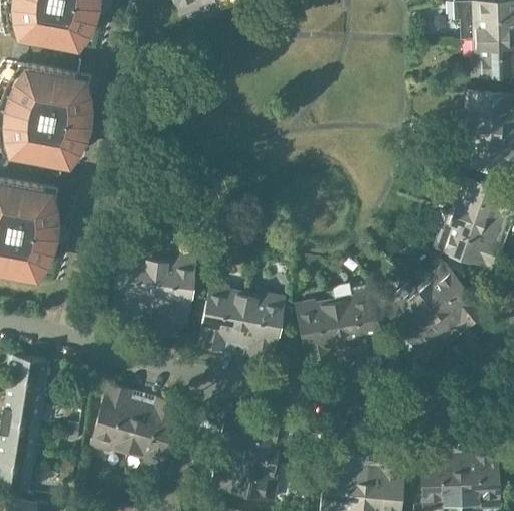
[(6,16),(11,36),(12,38),(69,49),(79,37),(87,38),(93,0),(6,0),(6,1),(6,16)]
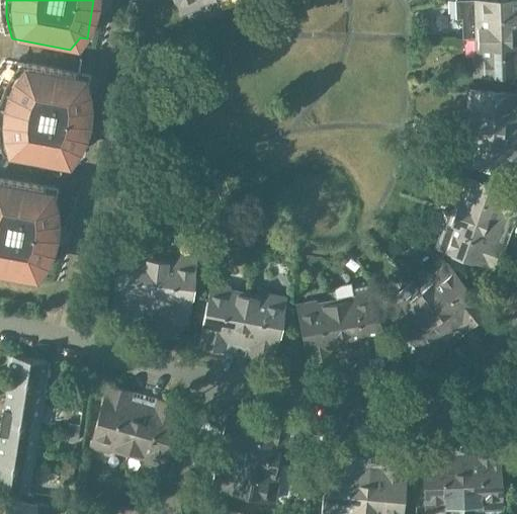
[(219,7),(216,0),(176,0),(183,19),(219,7)]
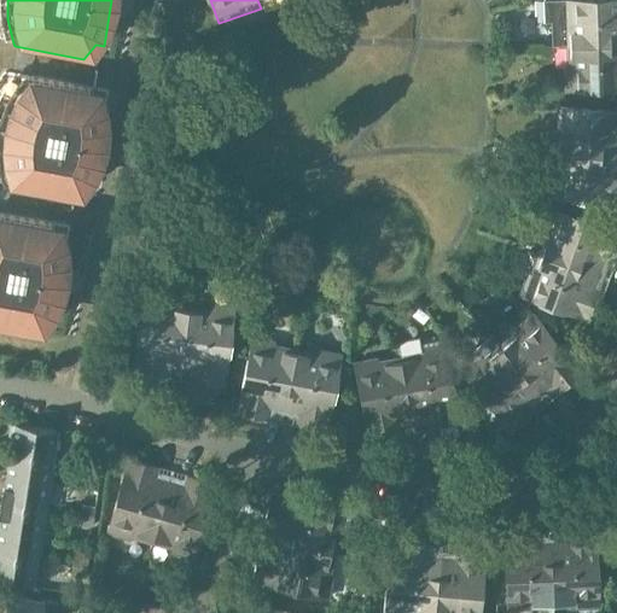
[(616,4),(563,6),(564,51),(616,48),(616,4)]
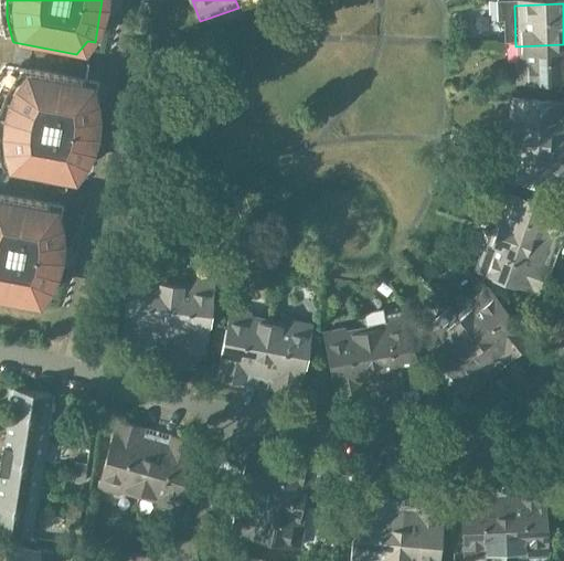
[(155,9),(145,8),(142,23),(152,24),(155,9)]
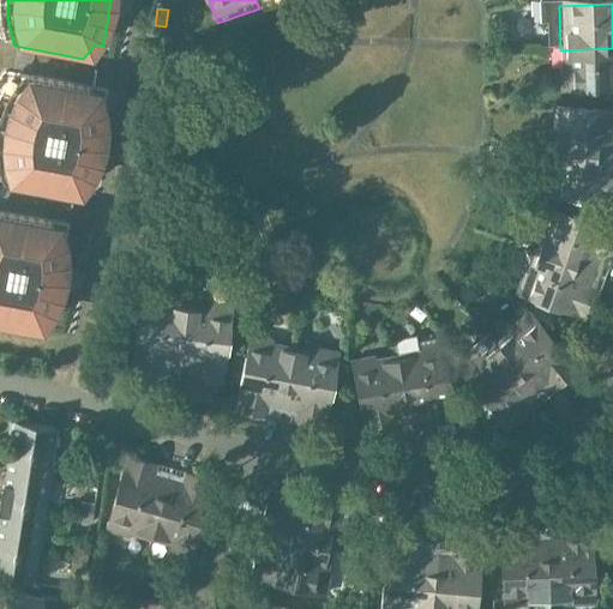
[(612,48),(560,50),(563,95),(612,94),(612,48)]
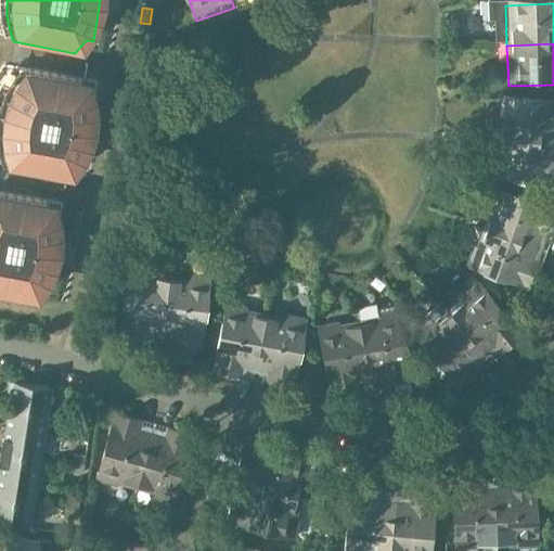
[(0,154),(3,168),(65,179),(77,167),(84,168),(95,101),(89,100),(82,84),(21,73),(9,91),(5,97),(1,110),(0,113),(0,154)]
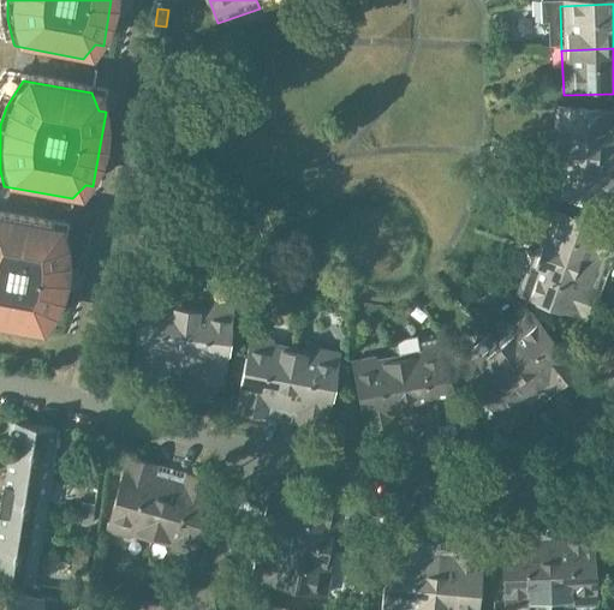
[(613,117),(558,112),(553,156),(613,161),(613,117)]
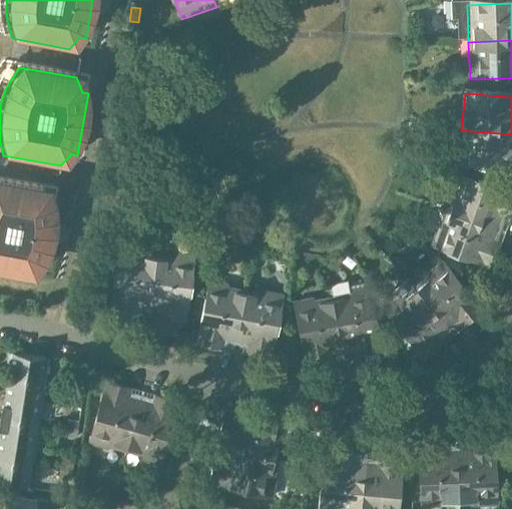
[(511,134),(461,130),(458,167),(511,171),(511,134)]
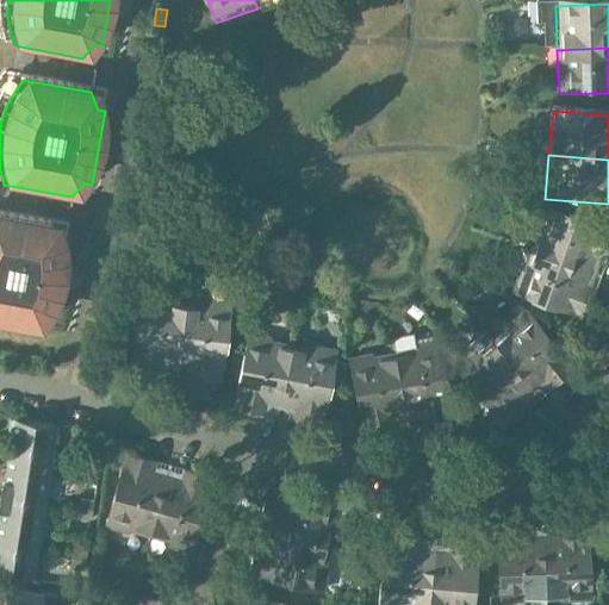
[(608,236),(545,212),(529,254),(602,280),(608,261),(608,236)]
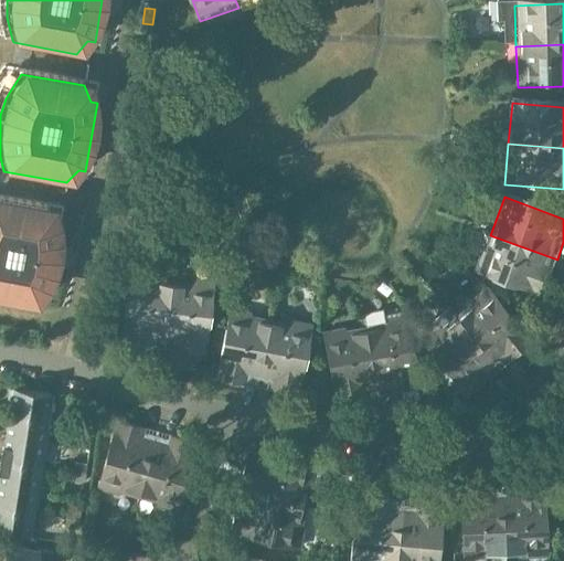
[(0,300),(41,308),(53,292),(60,278),(61,276),(64,262),(66,244),(64,229),(60,212),(0,201),(0,300)]
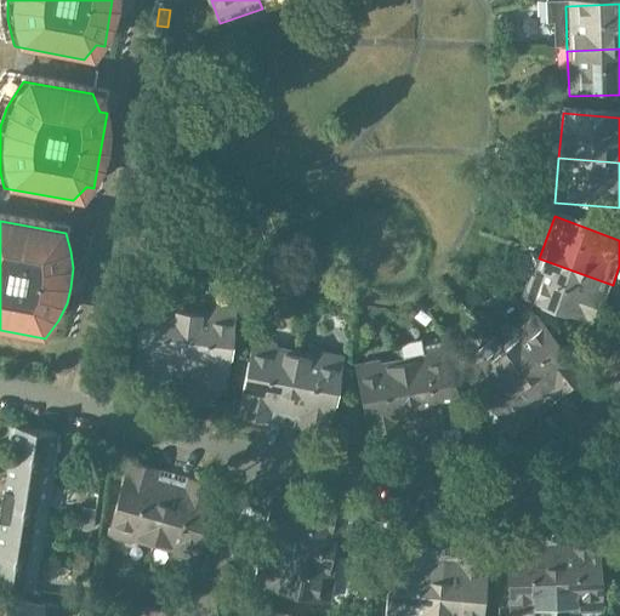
[(613,285),(539,258),(524,301),(598,328),(613,285)]
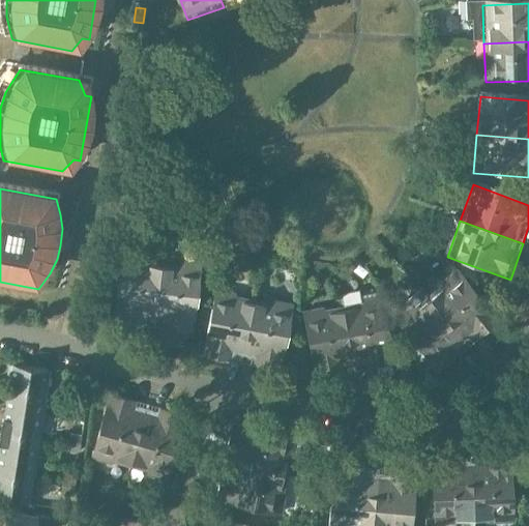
[(117,326),(155,331),(163,264),(124,260),(117,326)]
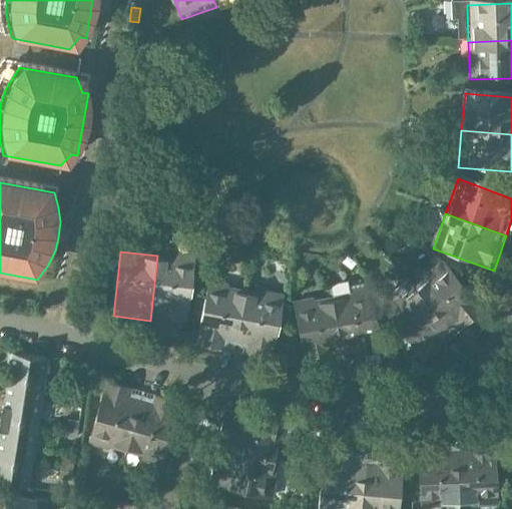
[(157,256),(150,321),(187,325),(194,261),(157,256)]
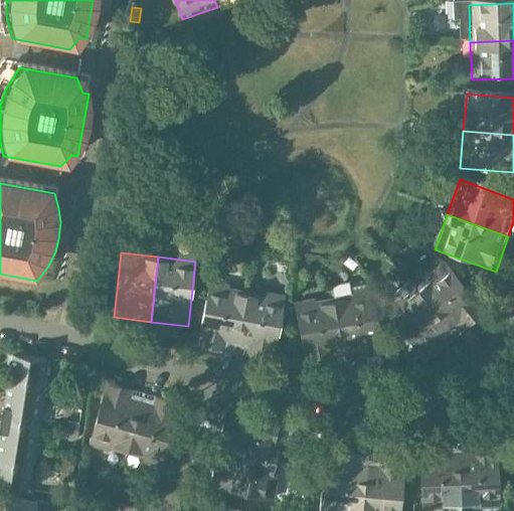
[(445,266),(415,290),(457,340),(486,316),(445,266)]
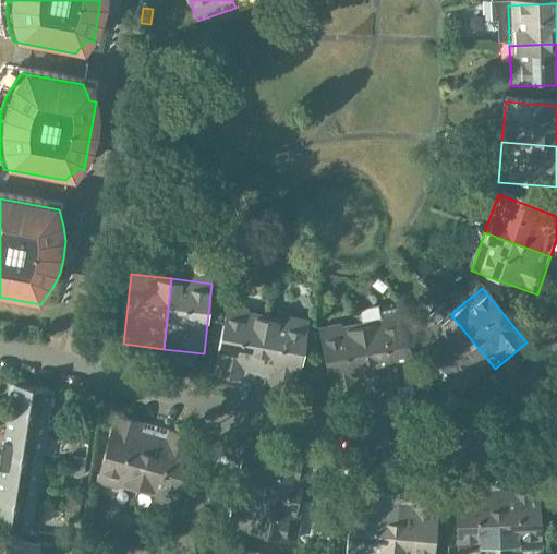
[(216,380),(256,387),(269,317),(229,310),(216,380)]
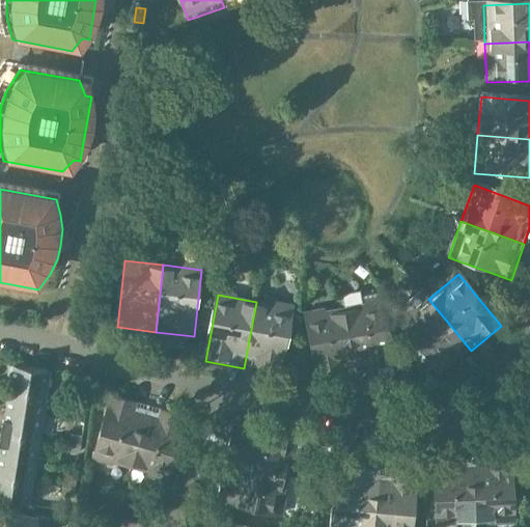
[(471,351),(428,299),(399,324),(442,376),(471,351)]
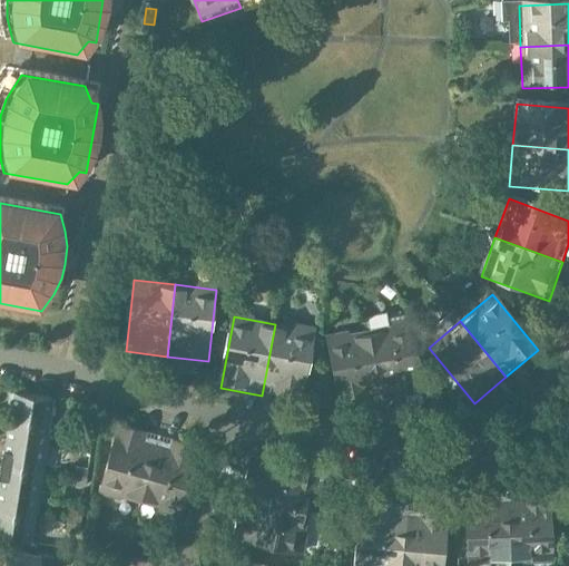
[(275,324),(262,396),(302,403),(315,332),(275,324)]
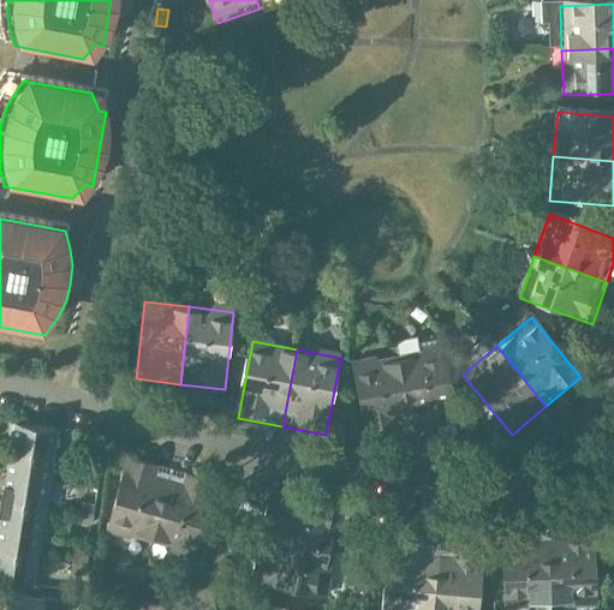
[(442,350),(399,358),(413,434),(458,425),(442,350)]
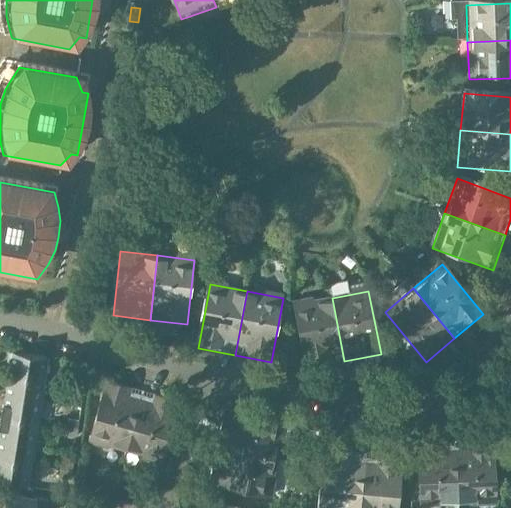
[(344,361),(332,298),(295,305),(307,368),(344,361)]
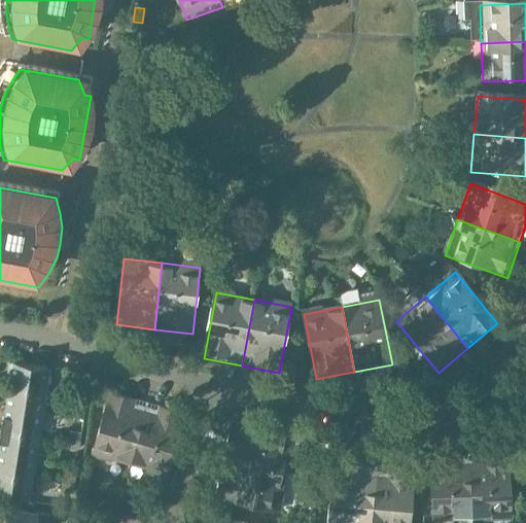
[(90,333),(89,343),(98,344),(100,334),(90,333)]
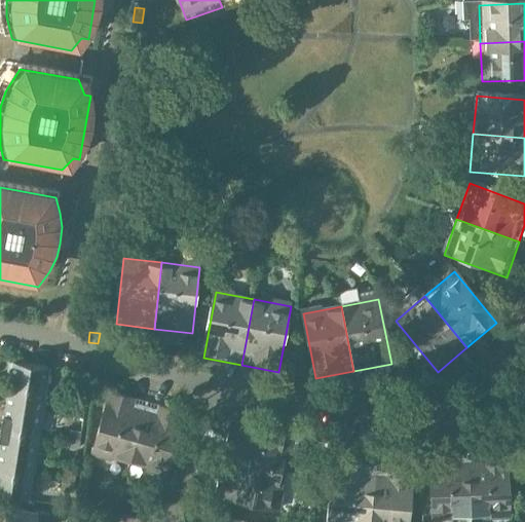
[(13,366),(10,388),(46,394),(50,371),(13,366)]
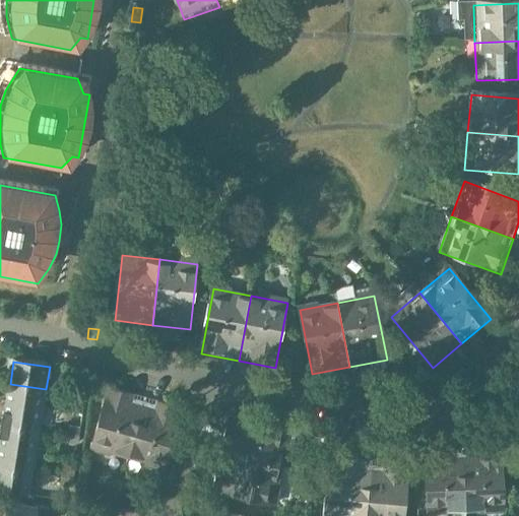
[(10,384),(6,405),(43,411),(46,389),(10,384)]
